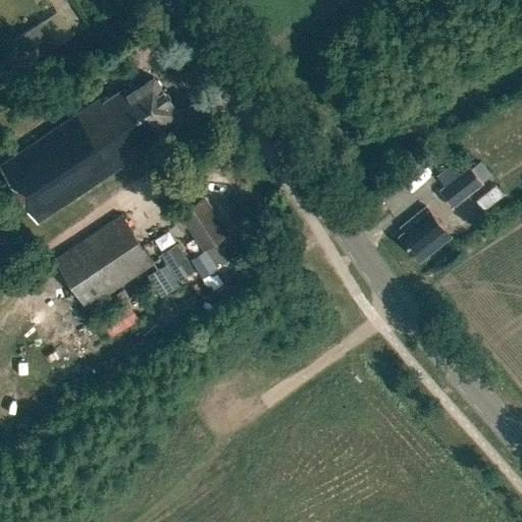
[(24,65),(55,45),(40,21),(9,41),(24,65)]
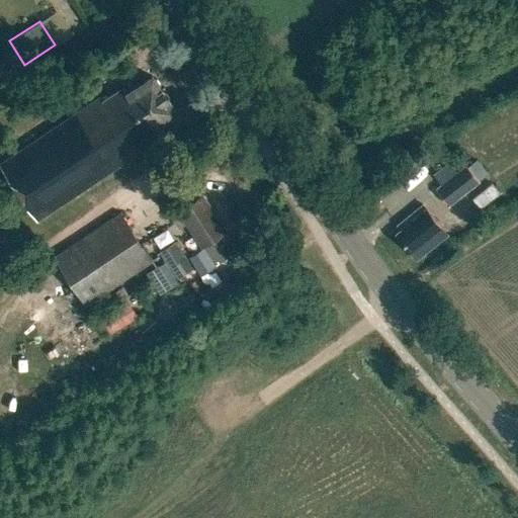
[(176,112),(152,75),(126,92),(122,86),(103,100),(99,96),(0,162),(0,165),(37,221),(162,137),(157,125),(176,112)]
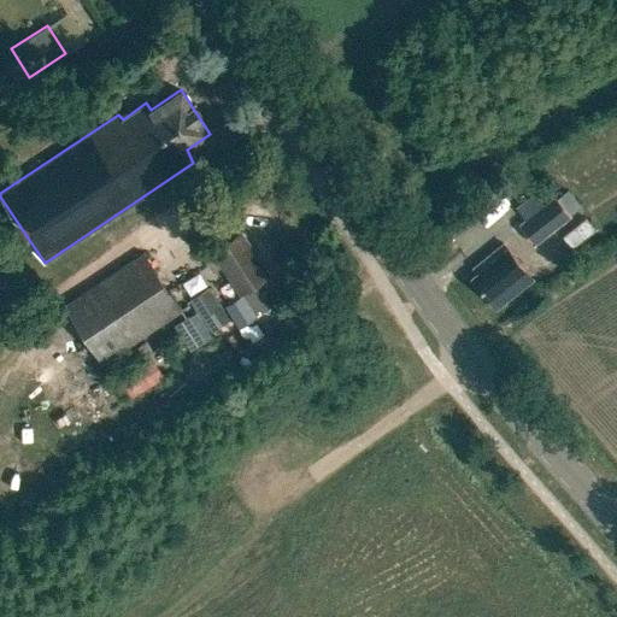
[(571,216),(570,213),(557,198),(554,195),(544,205),(534,194),(515,209),(524,221),(518,225),(535,245),(571,216)]
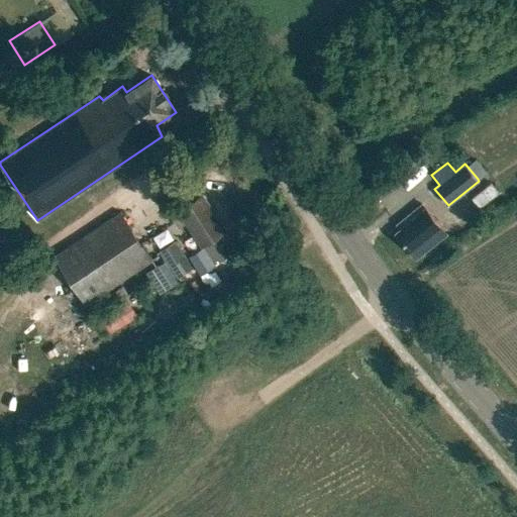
[(479,207),(498,192),(490,182),(471,198),(479,207)]
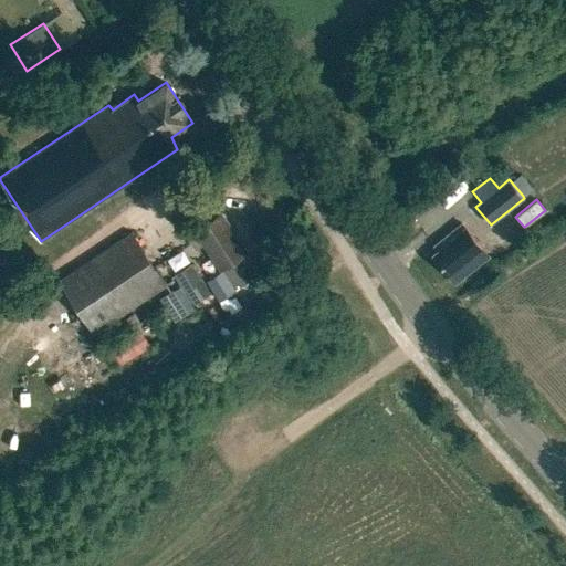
[(245,251),(220,212),(187,236),(196,249),(203,243),(221,269),(245,251)]
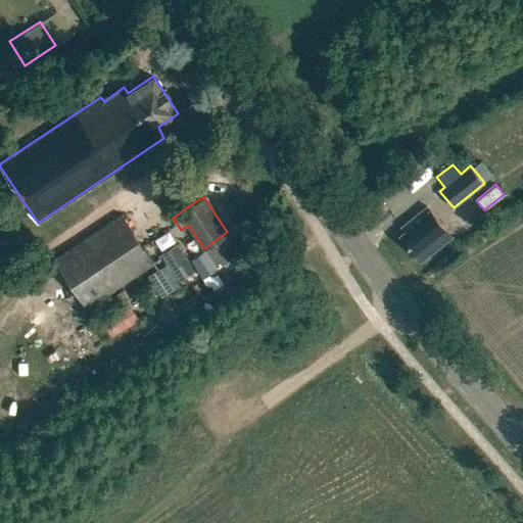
[(420,262),(450,237),(427,206),(400,227),(405,232),(399,235),(420,262)]
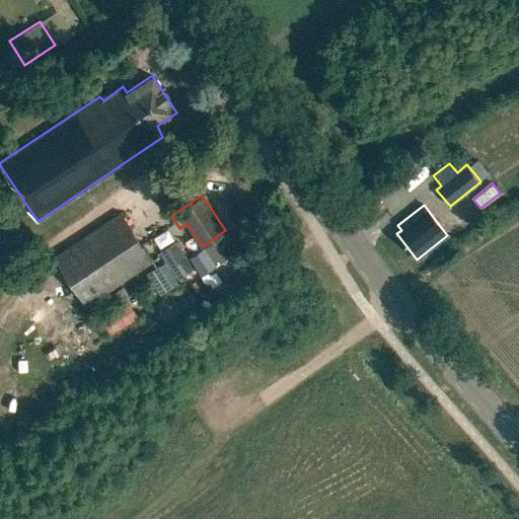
[(85,305),(152,261),(121,213),(54,258),(85,305)]
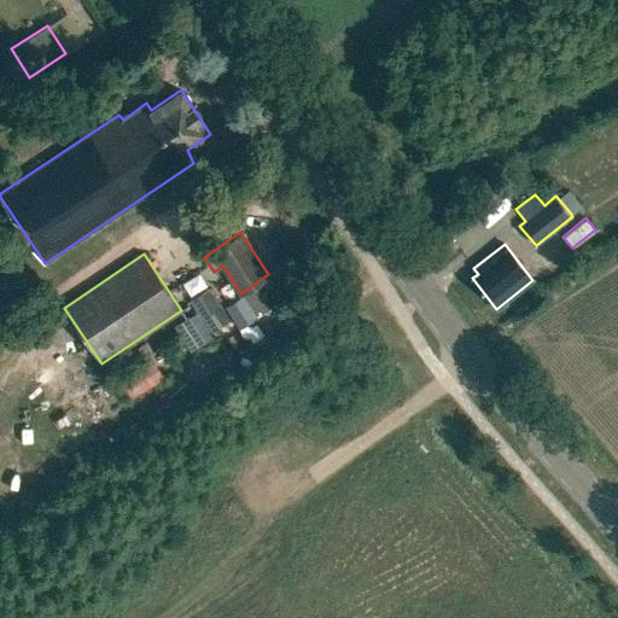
[(210,287),(192,301),(204,319),(222,305),(210,287)]
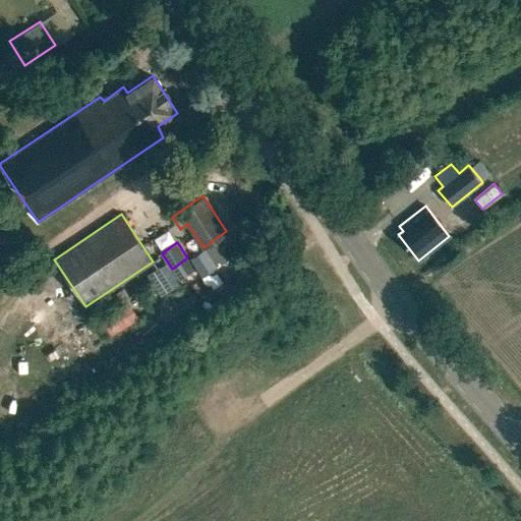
[(204,247),(188,257),(201,276),(216,266),(204,247)]
